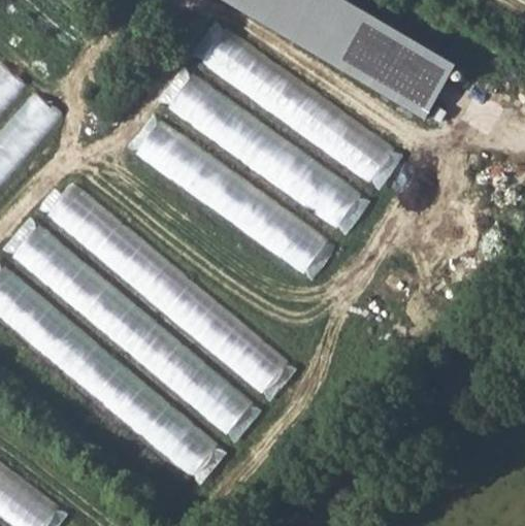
[(456,67),(340,0),(220,0),(425,119),(456,67)]
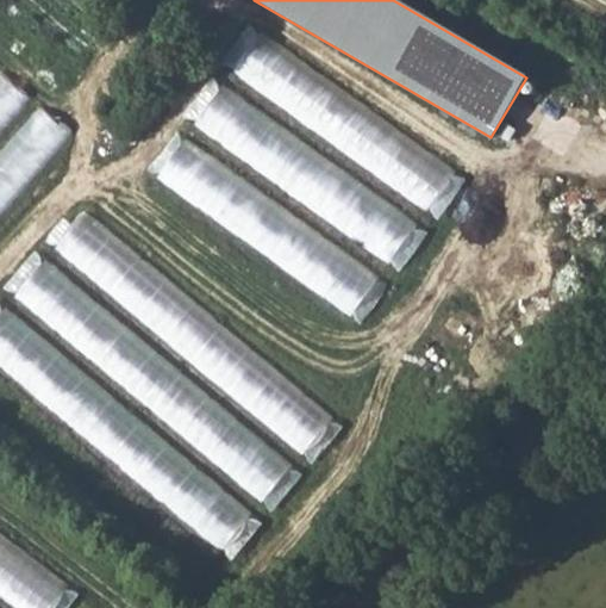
[(467,175),(247,26),(219,67),(438,217),(467,175)]
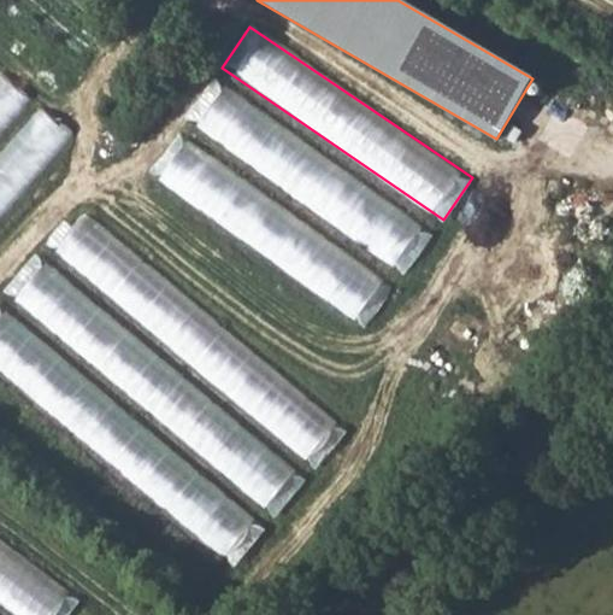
[(178,130),(412,265),(437,222),(202,88),(178,130)]
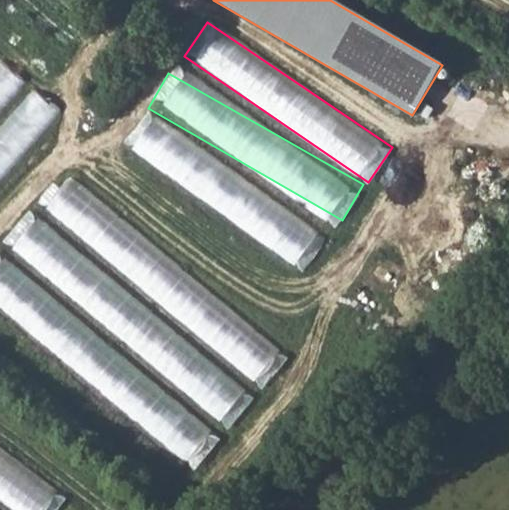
[(119,146),(306,269),(329,235),(142,111),(119,146)]
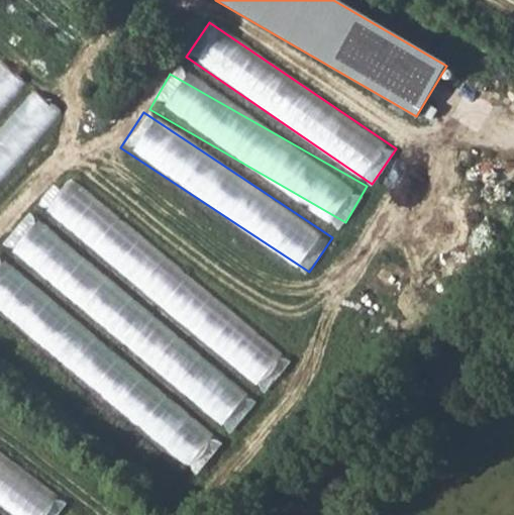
[(0,178),(26,147),(0,126),(0,178)]
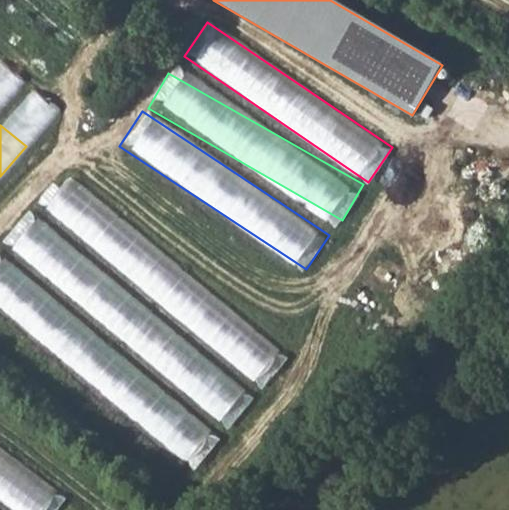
[(285,352),(61,172),(35,203),(259,383),(285,352)]
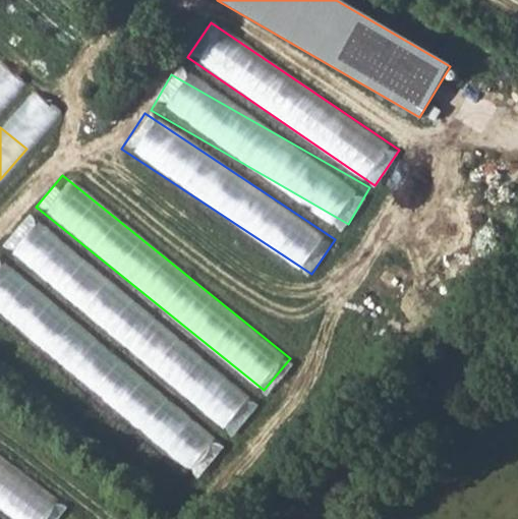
[(27,217),(2,247),(234,434),(259,403),(27,217)]
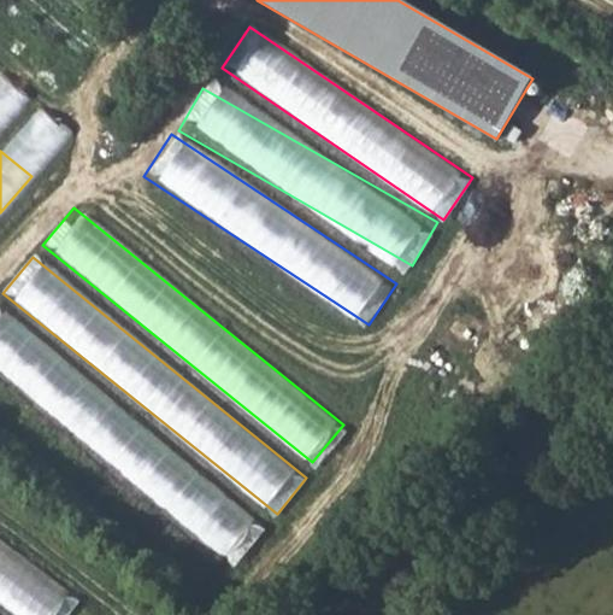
[(0,375),(235,564),(266,526),(0,312),(0,375)]
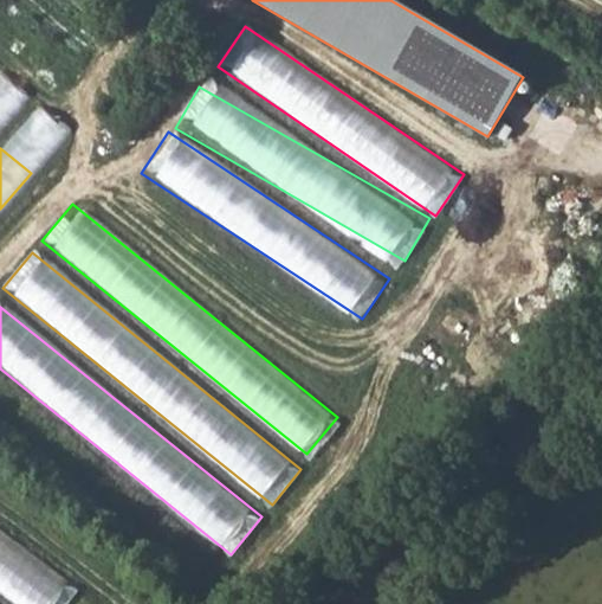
[(0,584),(31,603),(65,603),(82,579),(0,527),(0,584)]
